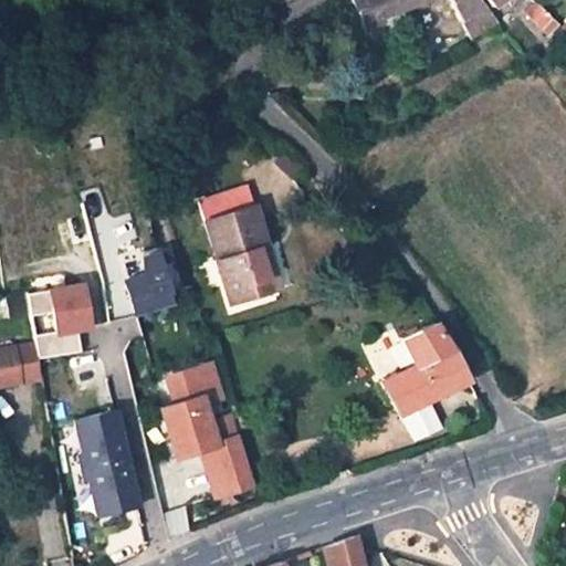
[(338,0),(335,2),(338,10),(353,3),(350,0),(338,0)]
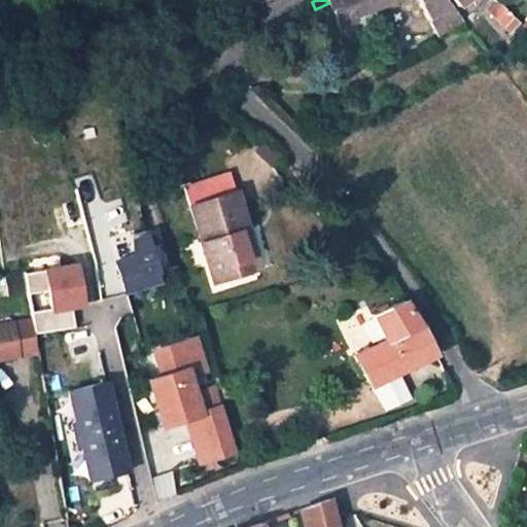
[(393,0),(416,0),(436,36),(462,20),(446,0),(326,0),(328,3),(337,25),(349,20),(359,13),(393,0)]
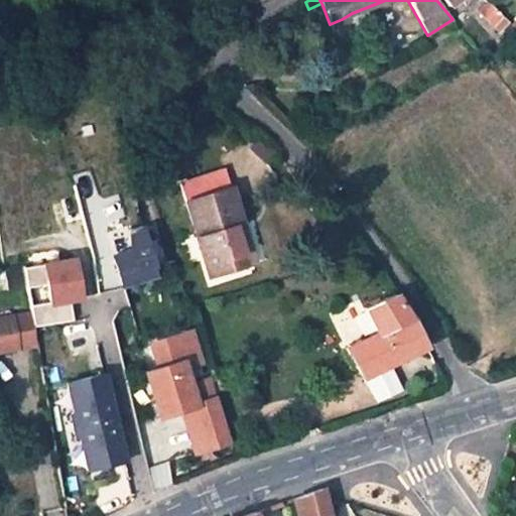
[(478,11),(498,31),(503,26),(507,22),(487,2),(478,11)]
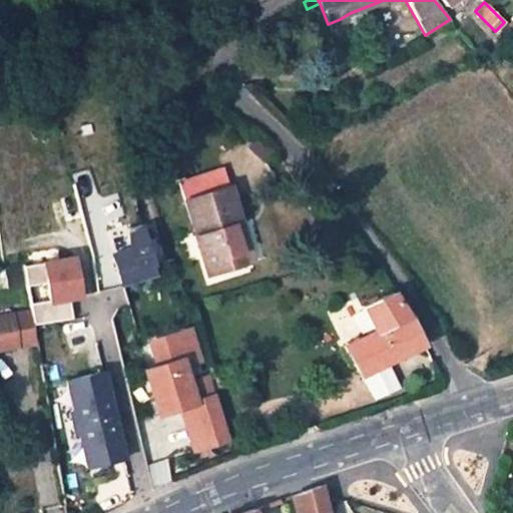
[(500,26),(504,31),(509,27),(507,25),(504,22),(500,26)]
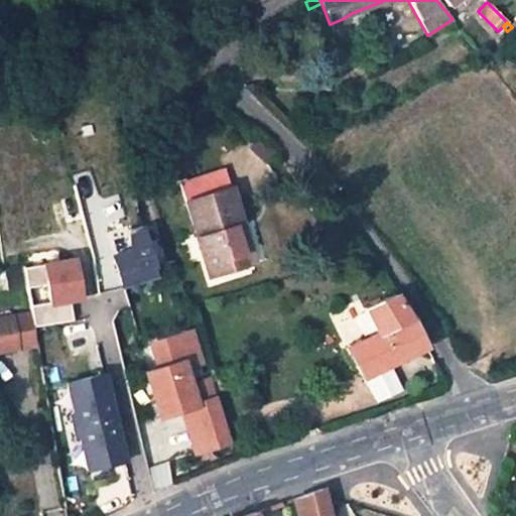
[(263,148),(271,160),(281,150),(269,141),(263,148)]
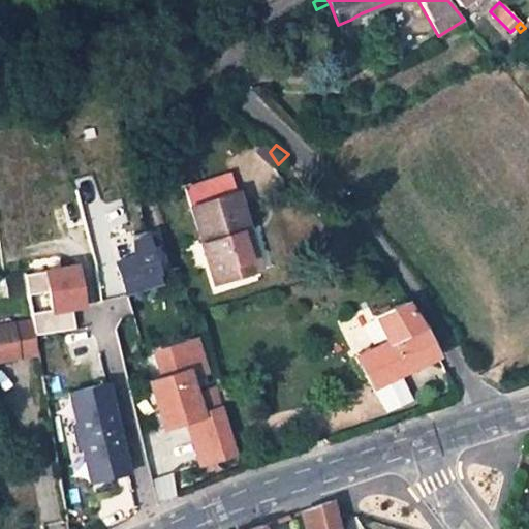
[(236,193),(234,185),(189,198),(191,207),(236,193)]
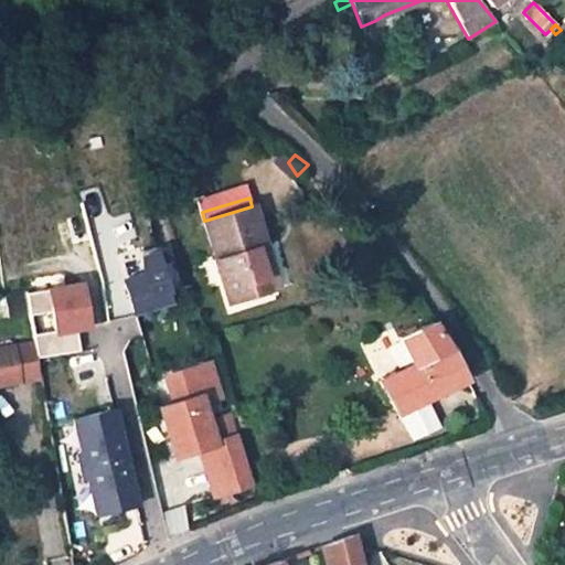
[(252,206),(204,221),(231,304),(272,290),(257,246),(265,244),(254,205),(252,206)]
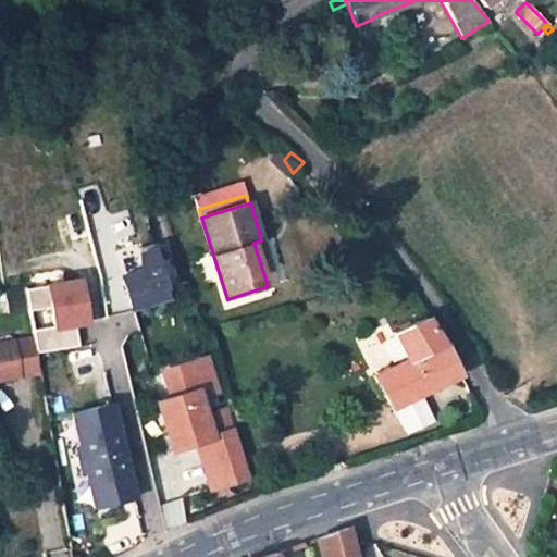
[(268,286),(275,283),(261,240),(254,243),(268,286)]
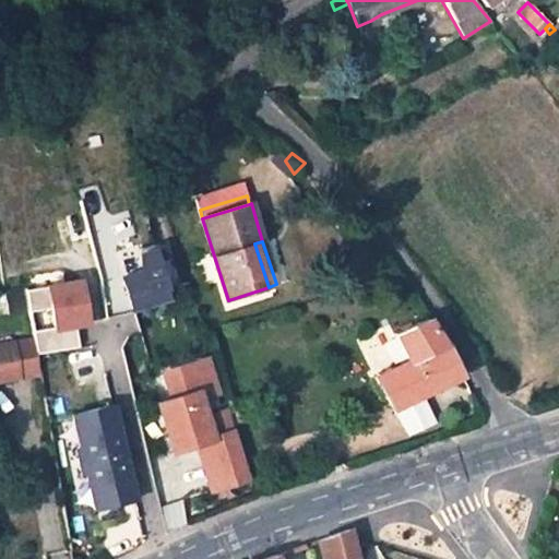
[(161,244),(137,248),(141,266),(122,271),(131,309),(174,299),(161,244)]
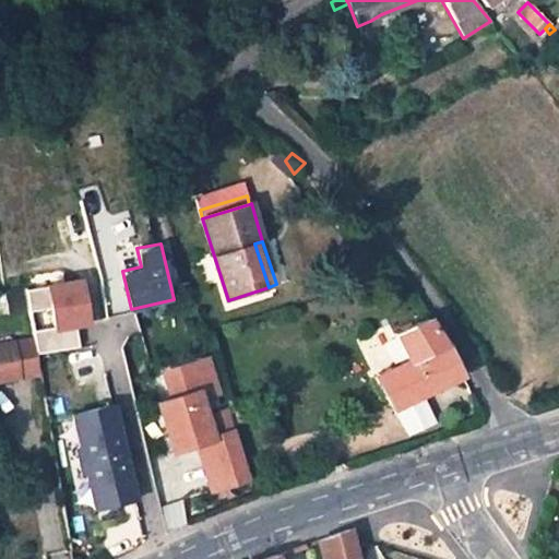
[(79,322),(90,322),(86,274),(51,276),(55,326),(36,328),(38,351),(80,347),(79,322)]
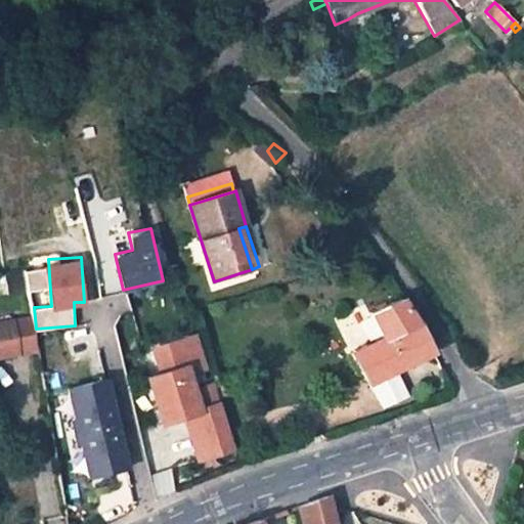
[(27,268),(32,301),(49,298),(44,266),(27,268)]
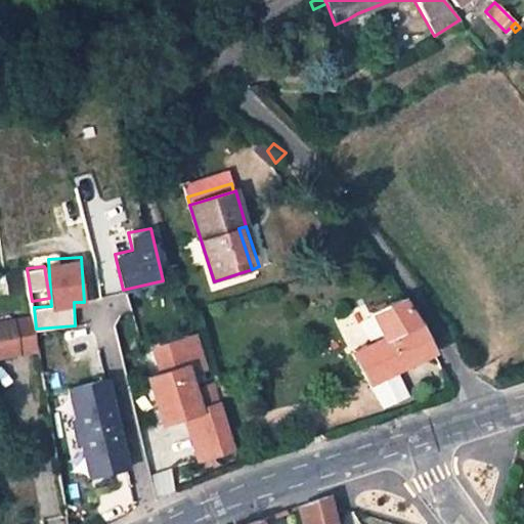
[(9,293),(24,291),(22,273),(6,275),(9,293)]
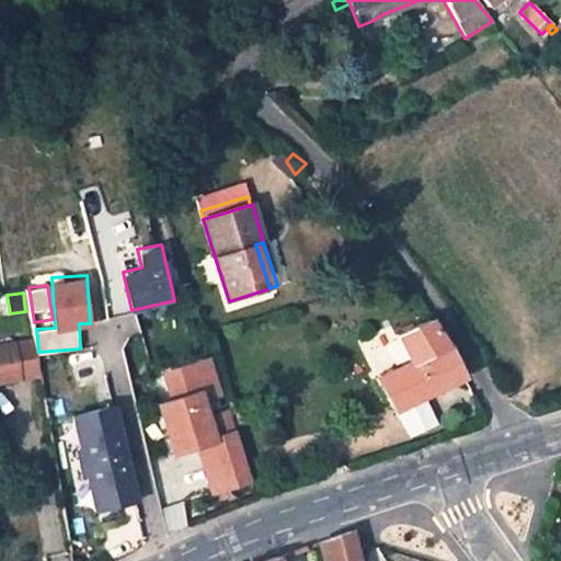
[(98,402),(134,396),(122,338),(139,334),(135,316),(100,322),(104,341),(68,348),(76,387),(93,382),(98,402)]
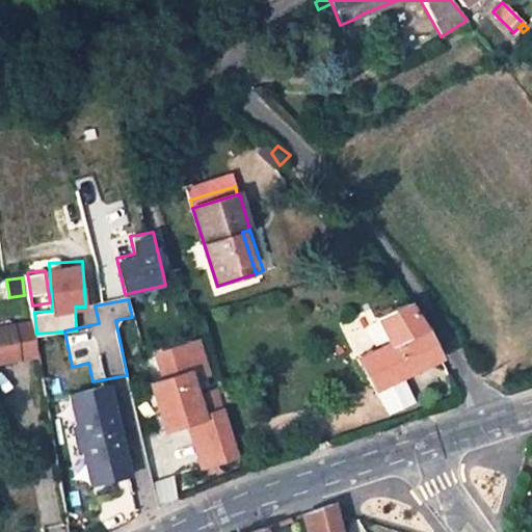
[(357,357),(374,389),(399,376),(441,356),(426,328),(424,329),(406,302),(375,317),(389,342),(357,357)]
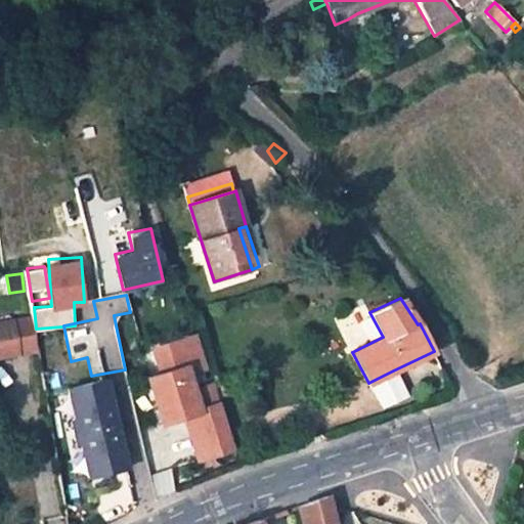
[(16,358),(37,355),(32,326),(12,329),(16,358)]
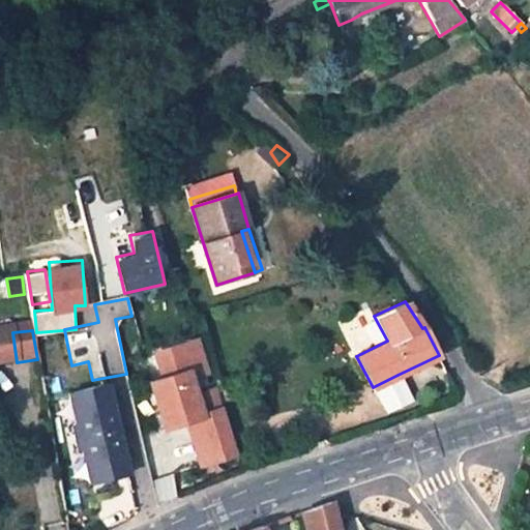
[(0,364),(17,362),(12,332),(0,333),(0,364)]
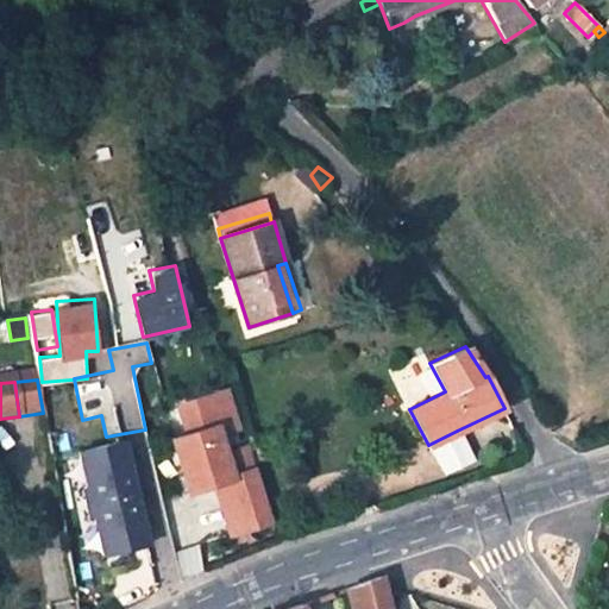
[(274,523),(231,387),(175,402),(184,434),(173,438),(190,500),(215,491),(230,537),(274,523)]
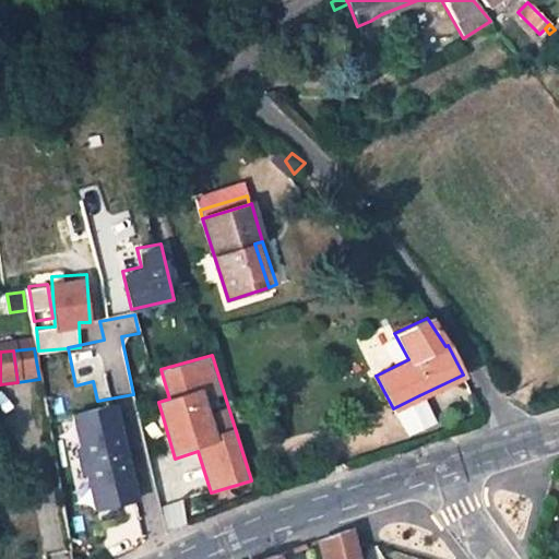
[(393,408),(407,433),(433,421),(419,395),(393,408)]
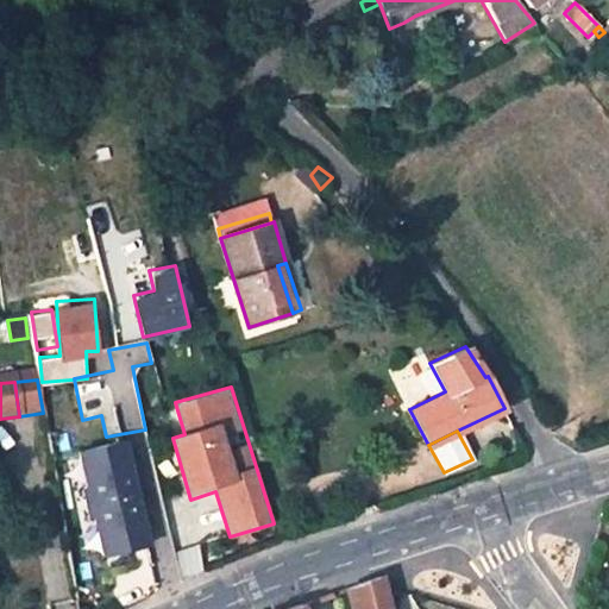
[(151,546),(126,441),(76,452),(100,557),(151,546)]
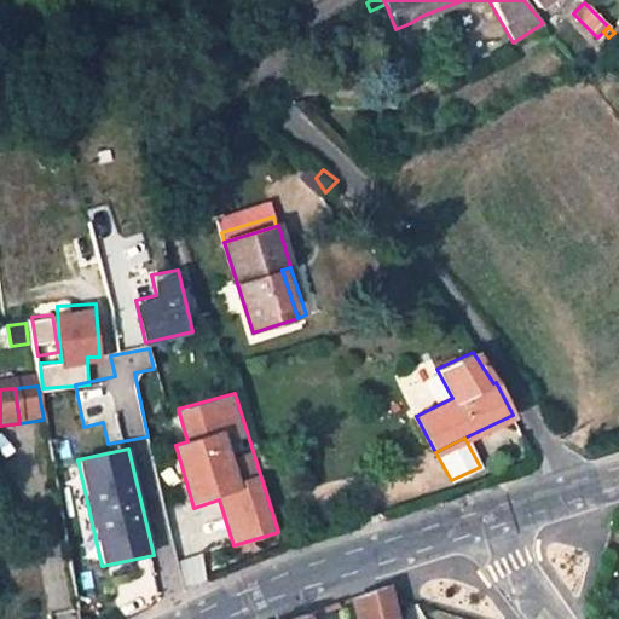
[(397,618),(393,602),(389,586),(364,595),(353,599),(357,618),(397,618)]
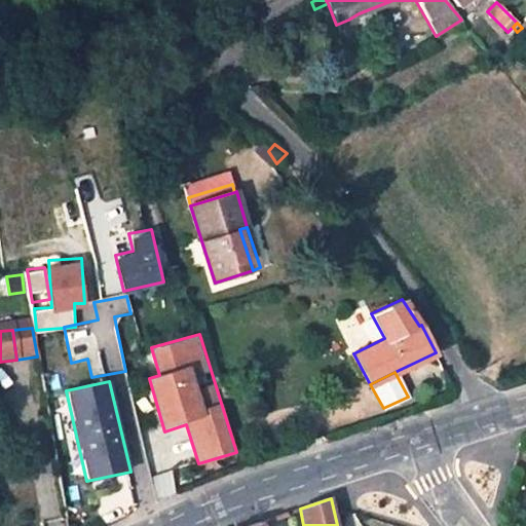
All buildings are outlined.
